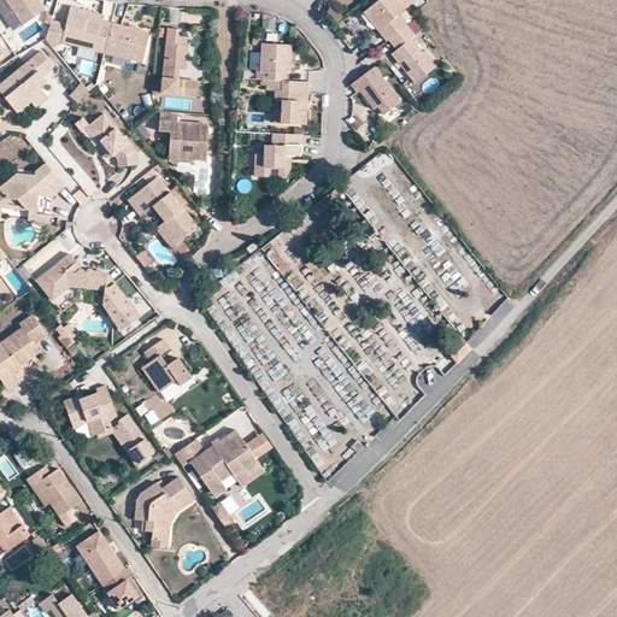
[(5,0),(22,27),(41,13),(35,3),(37,1),(36,0),(5,0)]
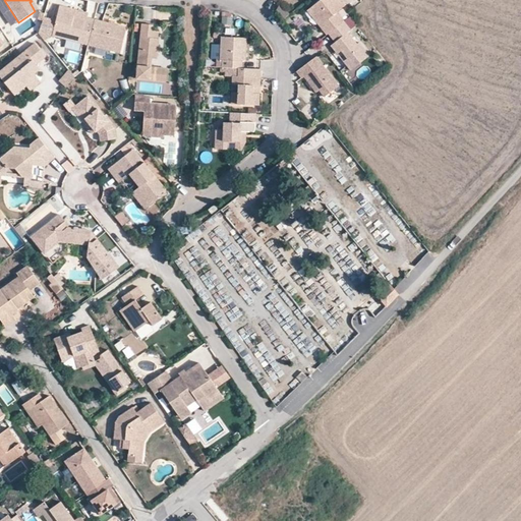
[(334,32),(346,22),(338,12),(346,6),(341,0),(323,0),(311,8),(331,34),(334,32)]
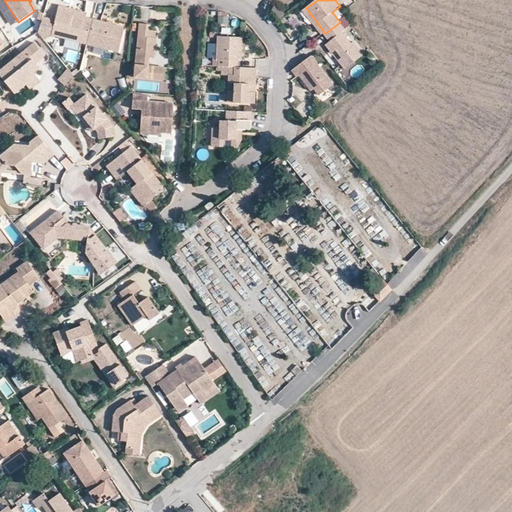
[(88,38),(95,10),(87,9),(86,11),(75,8),(76,5),(61,1),(54,30),(88,38)]
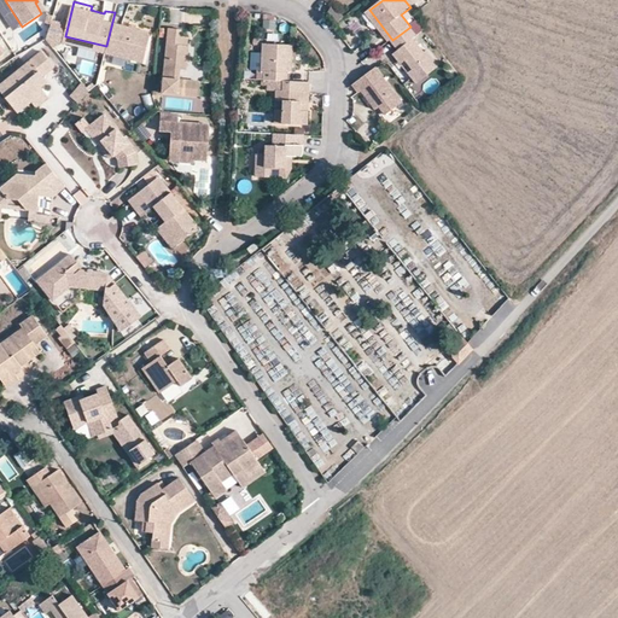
[(333,1),(322,18),(330,25),(343,15),(333,1)]
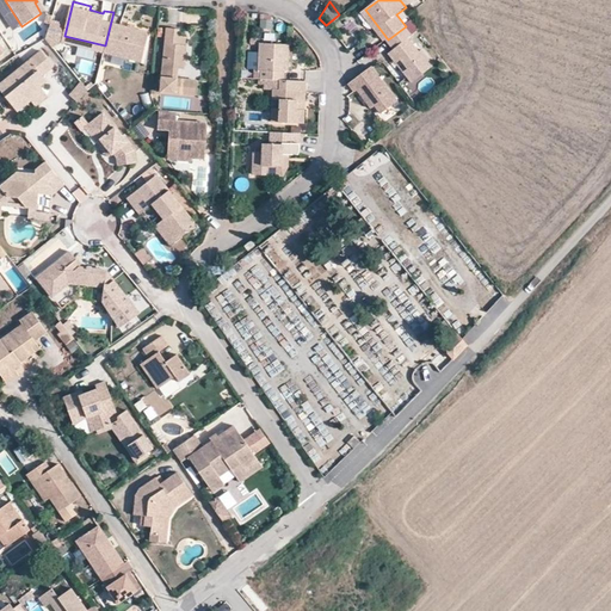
[(362,13),(384,42),(387,41),(388,39),(365,10),(362,13)]
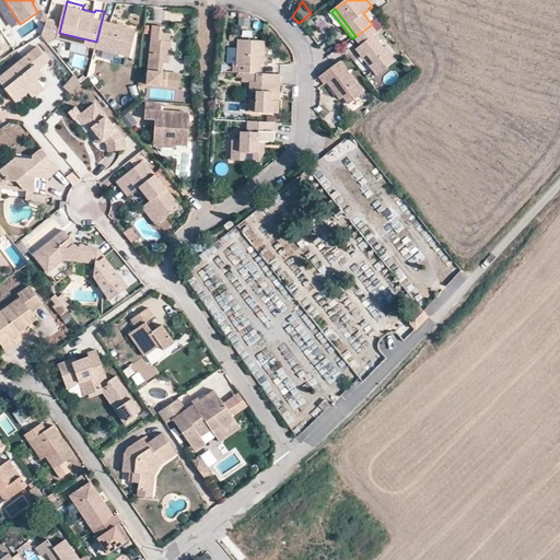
[(121,15),(104,11),(96,42),(131,50),(139,23),(137,20),(126,16),(121,15)]
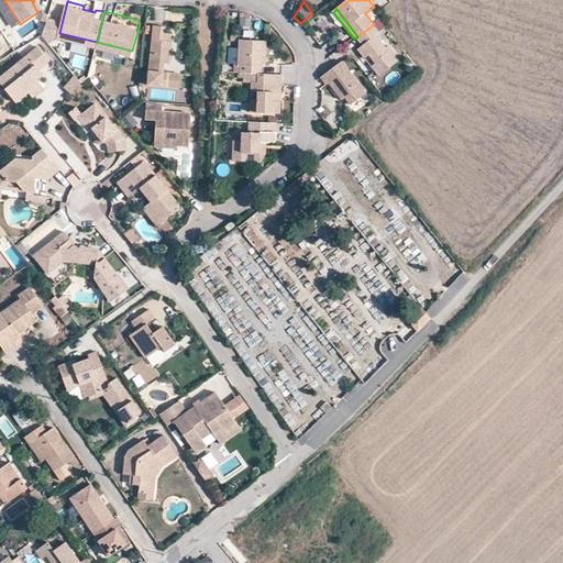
[(59,33),(62,23),(47,19),(42,35),(48,43),(59,33)]
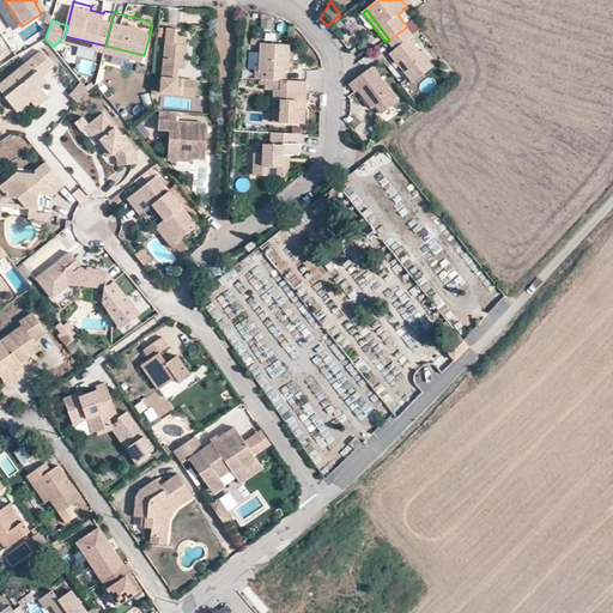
[(416,37),(407,26),(393,37),(400,47),(396,50),(392,55),(414,84),(437,67),(425,52),(423,54),(412,40),(416,37)]
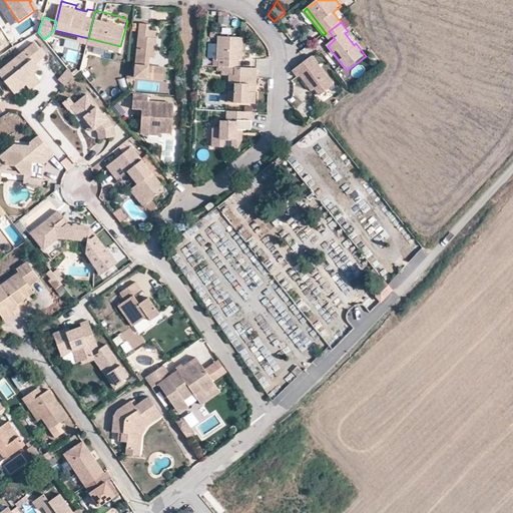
[(154,65),(149,64),(151,35),(157,36),(157,30),(149,29),(150,24),(140,23),(135,74),(163,77),(164,66),(154,65)]
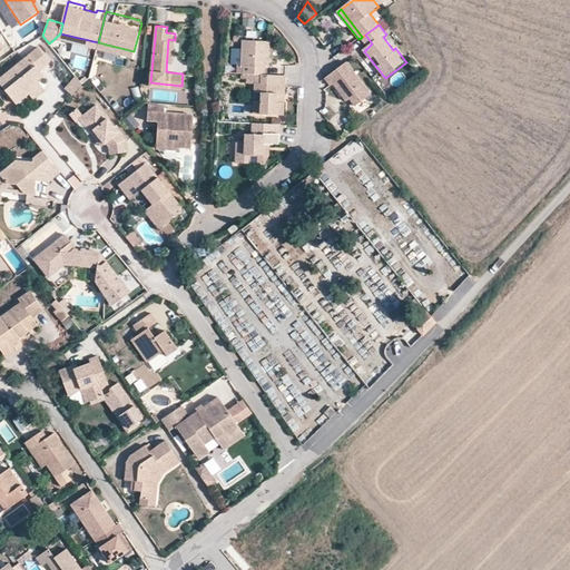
[(372,43),(365,35),(362,37),(361,38),(369,47),(372,43)]
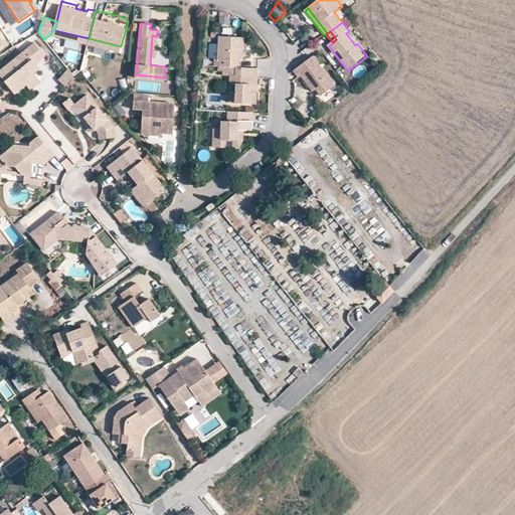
[(152,35),(150,64),(155,65),(158,36),(152,35)]
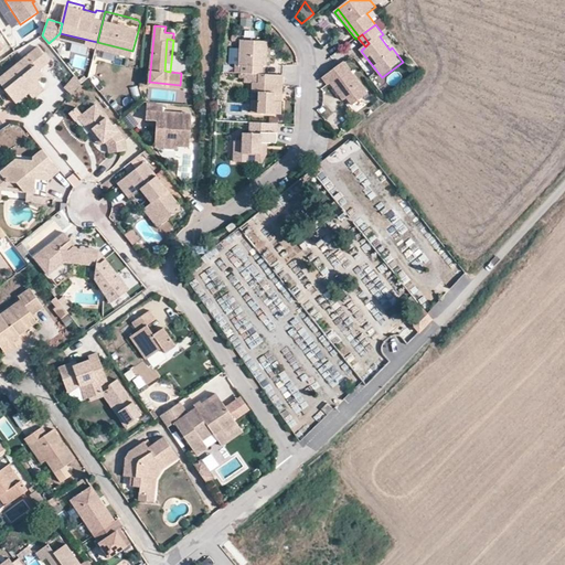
[(241,65),(241,72),(257,73),(262,73),(262,65),(265,65),(266,43),(240,42),(237,65),(241,65)]
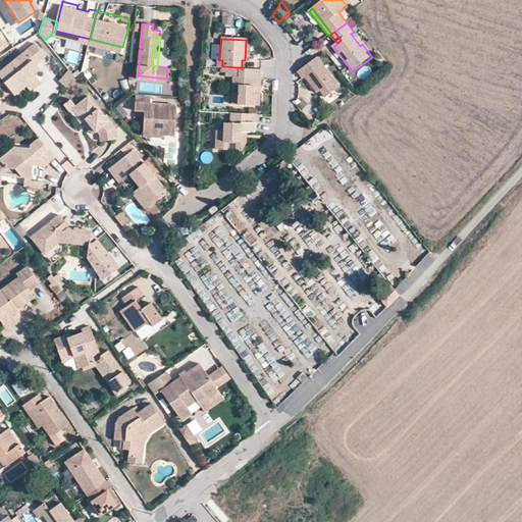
[(31,92),(38,86),(32,77),(35,74),(39,70),(36,65),(46,57),(36,44),(0,72),(0,76),(14,95),(25,86),(31,92)]
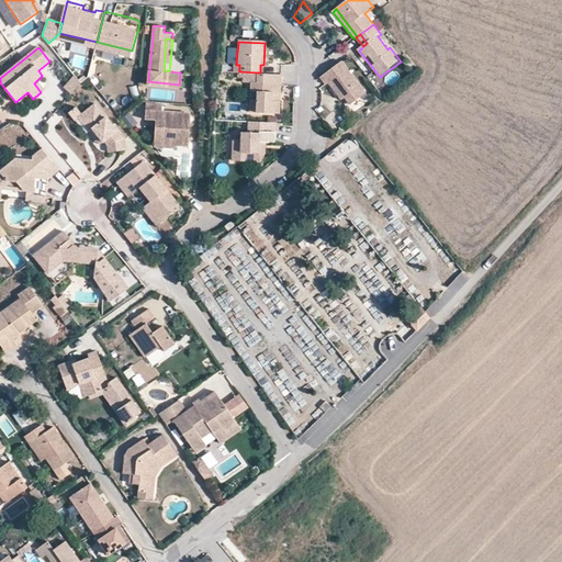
[(344,63),(322,78),(327,86),(332,82),(345,100),(349,97),(353,103),(367,94),(344,63)]
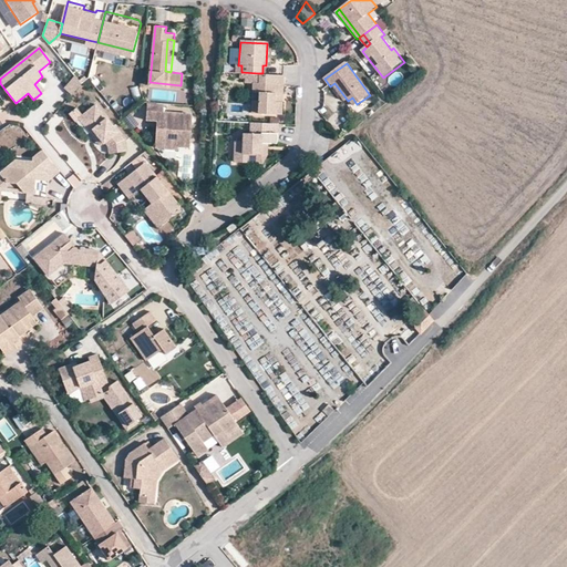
[(284,84),(284,74),(263,73),(258,73),(258,83),(253,83),(251,94),(257,94),(257,101),(251,101),(251,112),(281,114),(282,101),(276,101),(276,92),(267,92),(267,84),(284,84)]
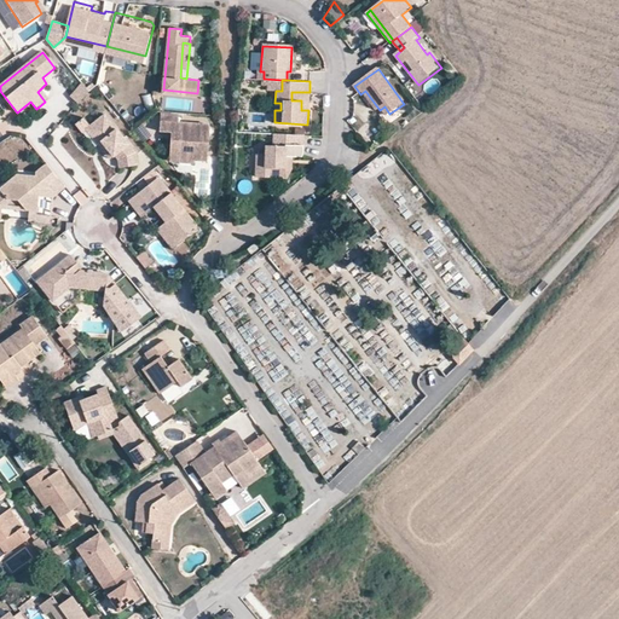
[(70,98),(77,105),(88,93),(82,85),(70,98)]
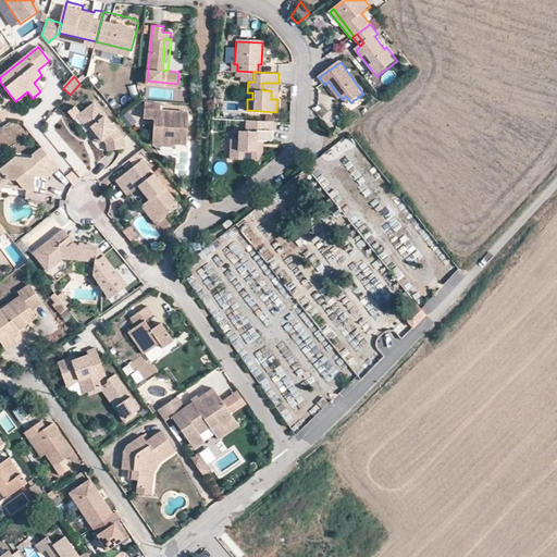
[(34,83),(40,91),(44,88),(37,79),(34,83)]
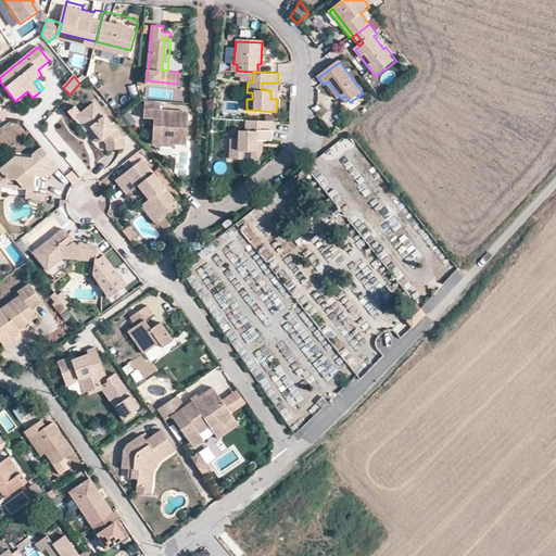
[(98,79),(92,84),(99,91),(103,87),(98,79)]
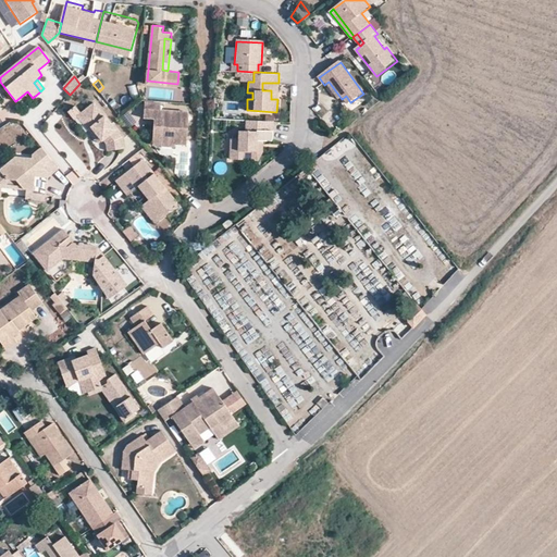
[(79,113),(81,114),(101,140),(103,139),(106,143),(107,150),(123,148),(121,137),(94,102),(79,113)]
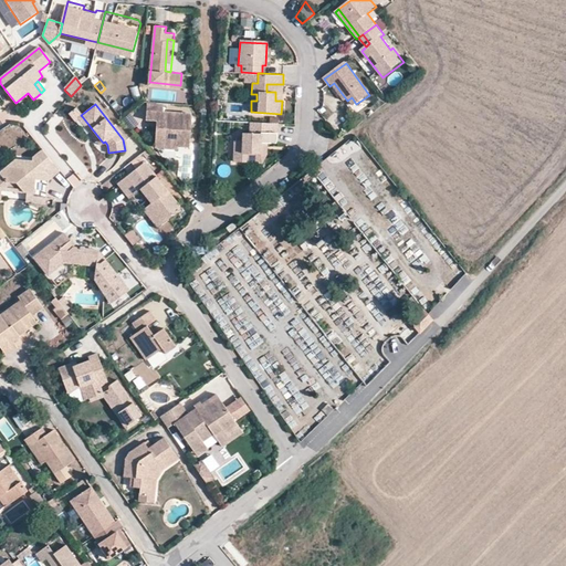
[(75,108),(67,114),(74,122),(79,118),(82,116),(81,115),(75,108)]
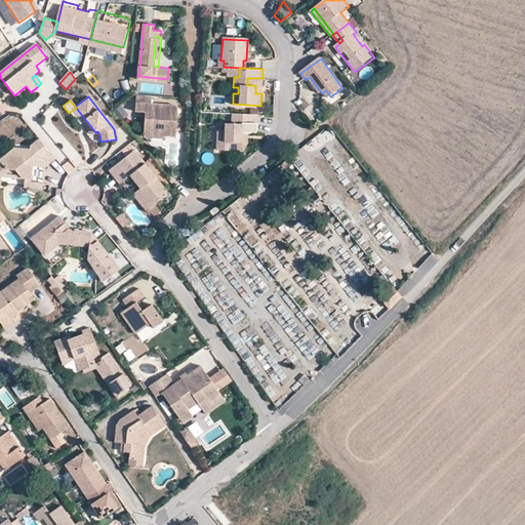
[(146,112),(146,127),(153,127),(153,134),(163,134),(163,131),(174,132),(176,107),(174,105),(136,103),(135,111),(146,112)]
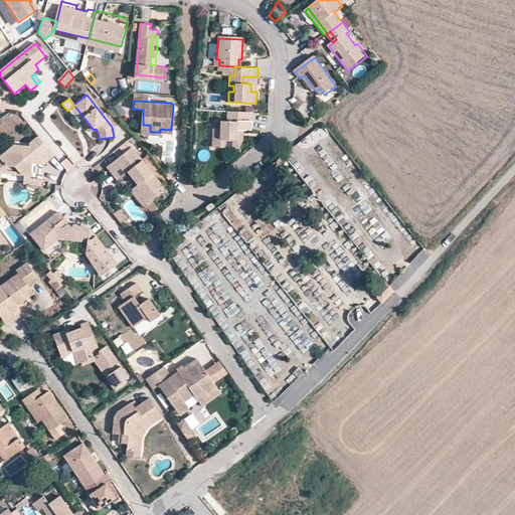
[(120,104),(113,109),(120,118),(126,113),(120,104)]
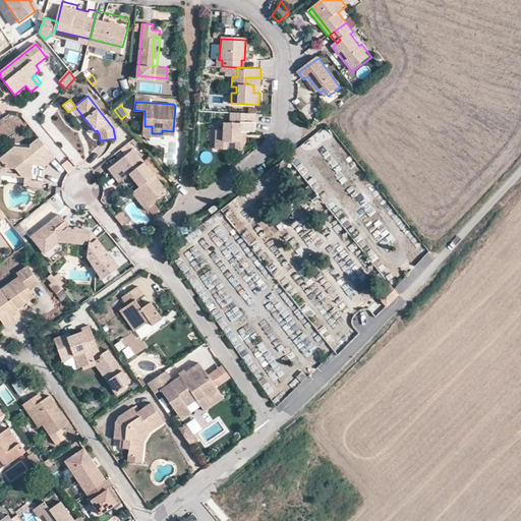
[(75,107),(72,109),(92,133),(95,131),(75,107)]
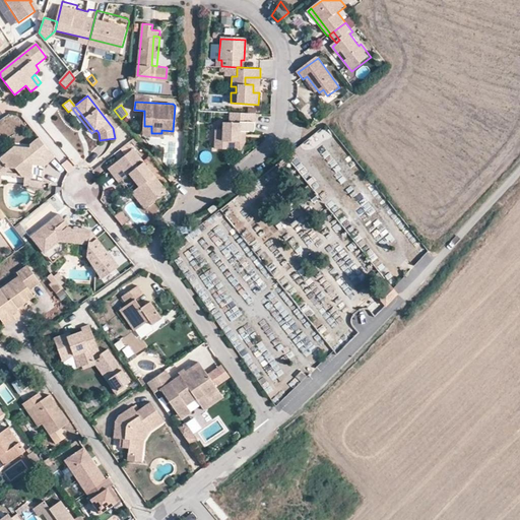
[(222,130),(214,129),(213,148),(223,149),(224,141),(238,141),(239,131),(246,132),(253,132),(253,122),(240,121),(240,123),(222,122),(222,130)]
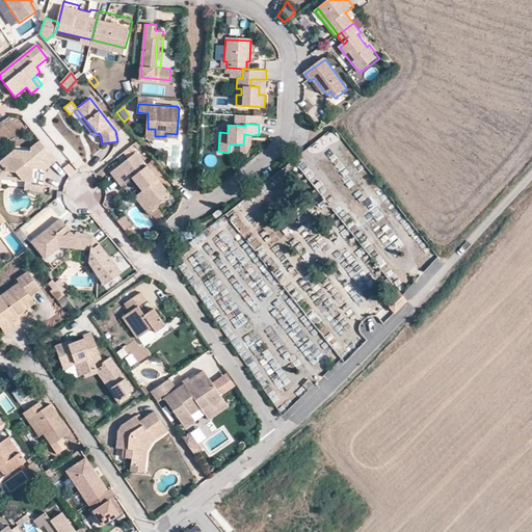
[(244,134),(243,144),(251,145),(251,135),(244,134)]
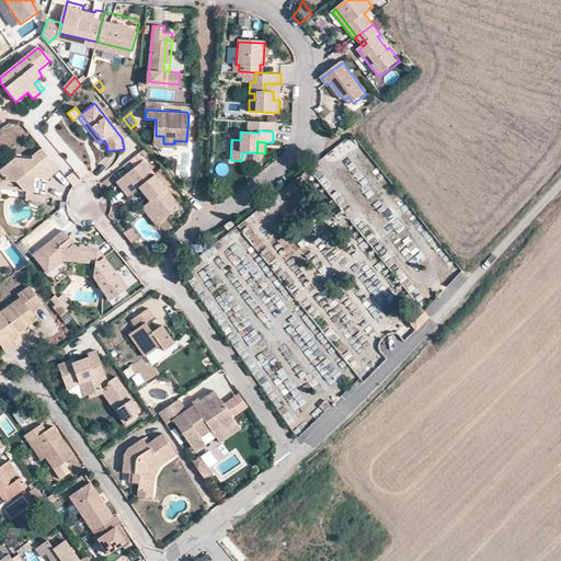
[(33,155),(31,169),(41,171),(46,179),(58,169),(42,148),(33,155)]
